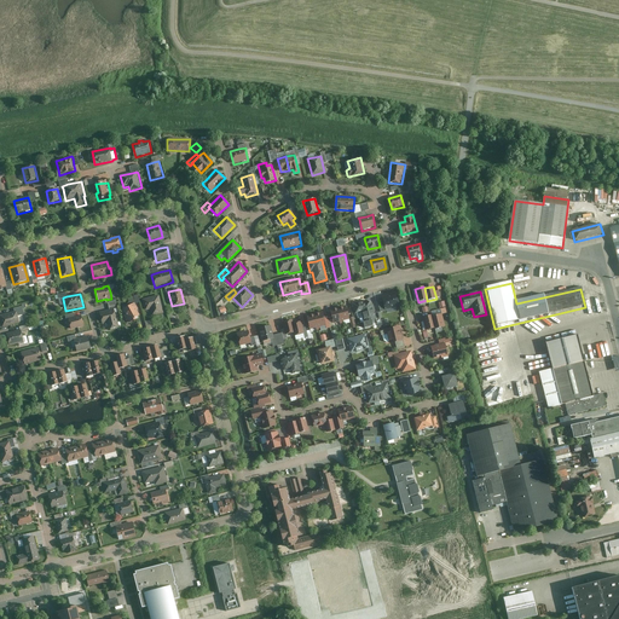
[(400,307),(397,294),(382,298),(383,302),(386,311),(400,307)]
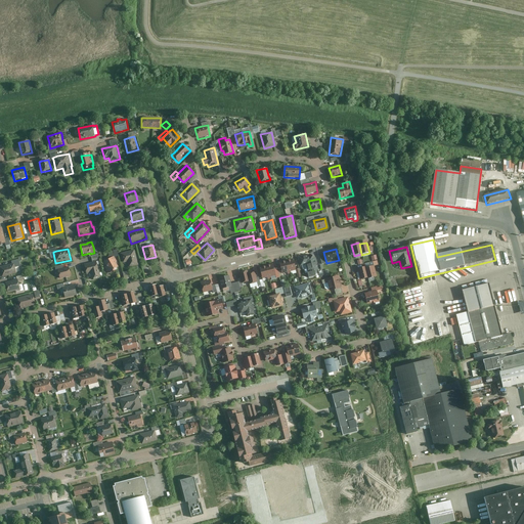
[(134,250),(120,254),(122,264),(127,263),(128,268),(138,265),(134,250)]
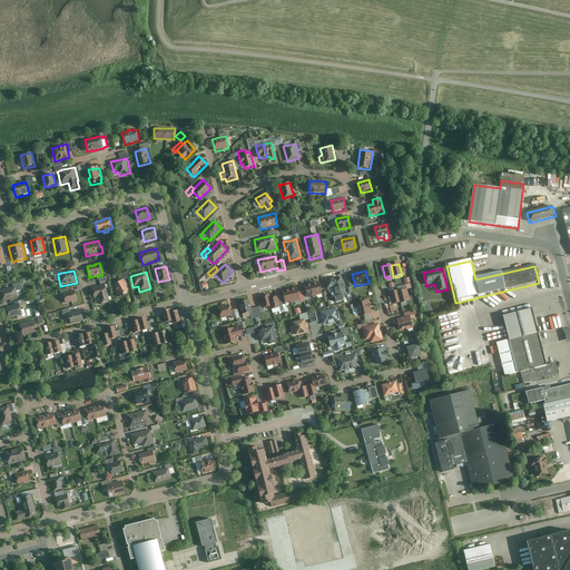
[(550,275),(552,283),(559,281),(557,273),(550,275)]
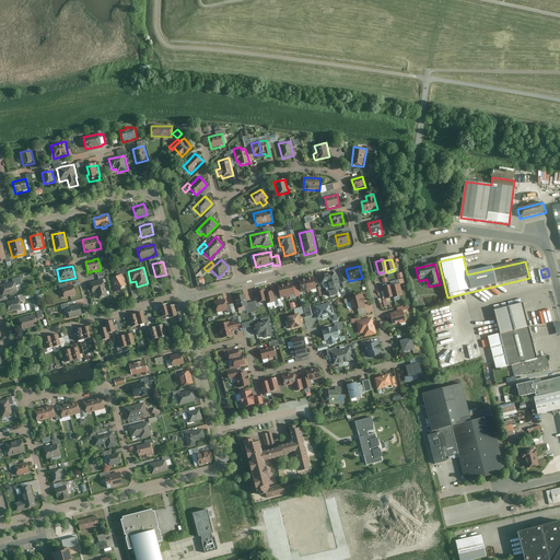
[(202,272),(196,276),(199,284),(206,281),(202,272)]
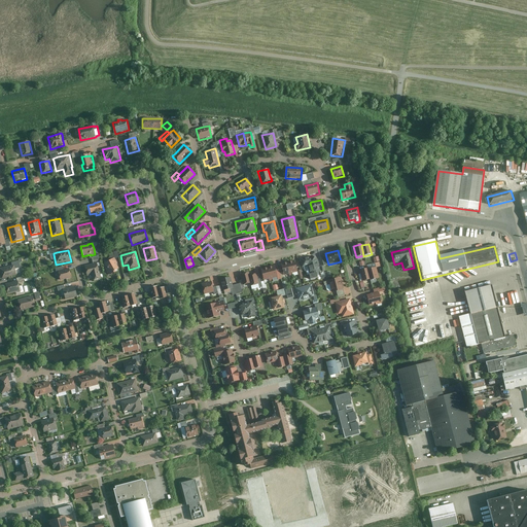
[(312,256),(301,259),(303,268),(308,267),(310,276),(320,274),(320,277),(325,276),(322,267),(319,267),(317,259),(312,256)]
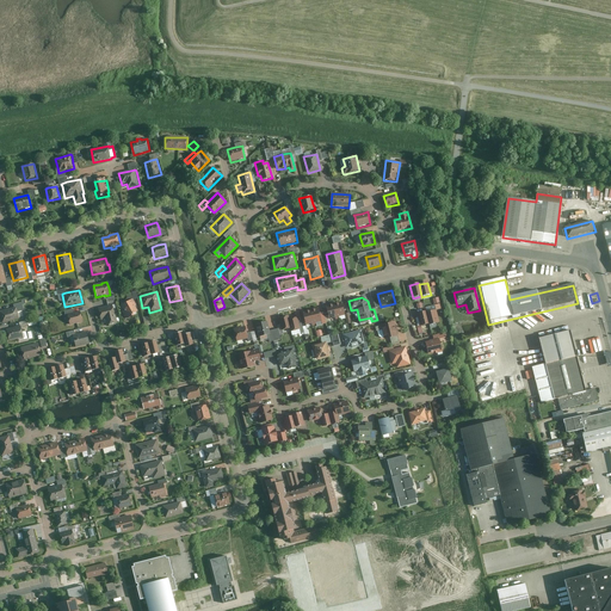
[(136,306),(133,300),(119,307),(122,313),(124,318),(125,318),(128,320),(134,316),(133,315),(137,313),(134,307),(136,306)]
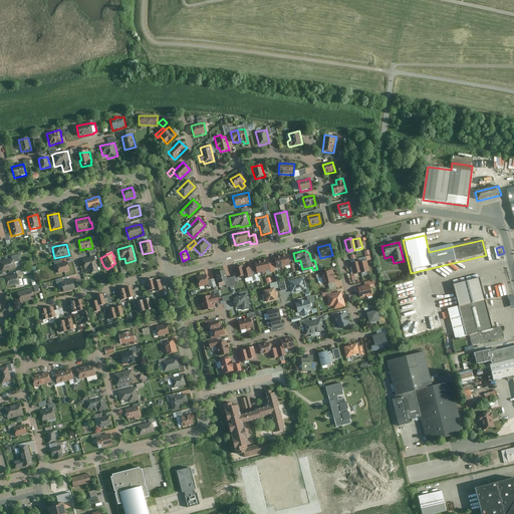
[(287,254),(280,256),(284,269),(286,269),(285,267),(290,266),(287,254)]
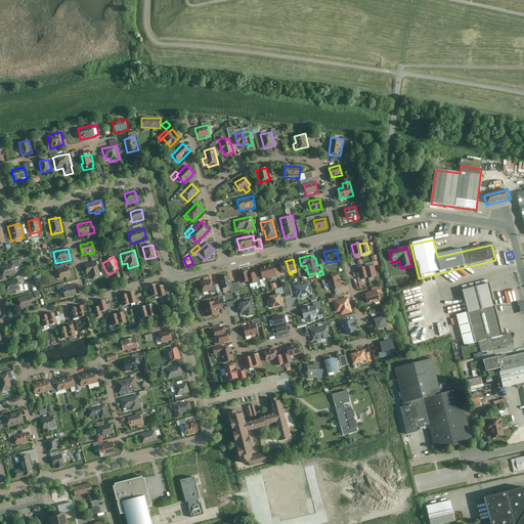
[(290,274),(286,261),(279,263),(282,274),(288,273),(288,275),(290,274)]
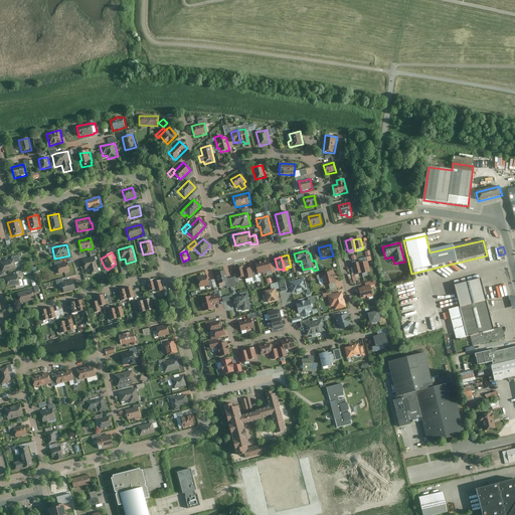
[(94,258),(81,261),(84,271),(97,268),(94,258)]
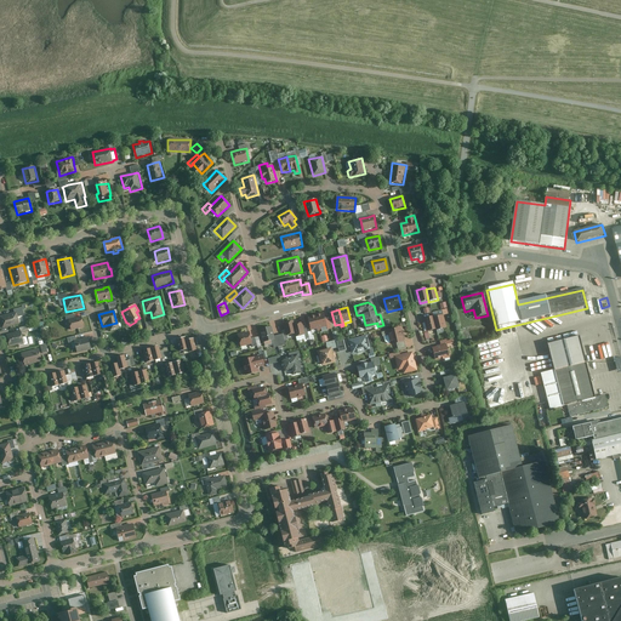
[(15,313),(0,317),(0,322),(3,330),(21,325),(18,318),(17,313),(15,313)]
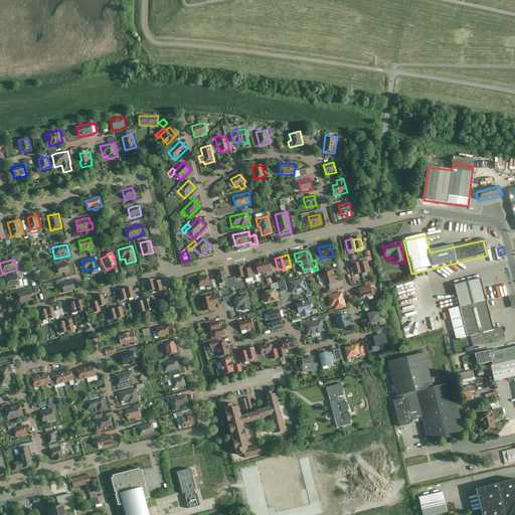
[(268,260),(262,262),(266,275),(267,275),(267,273),(272,272),(268,260)]
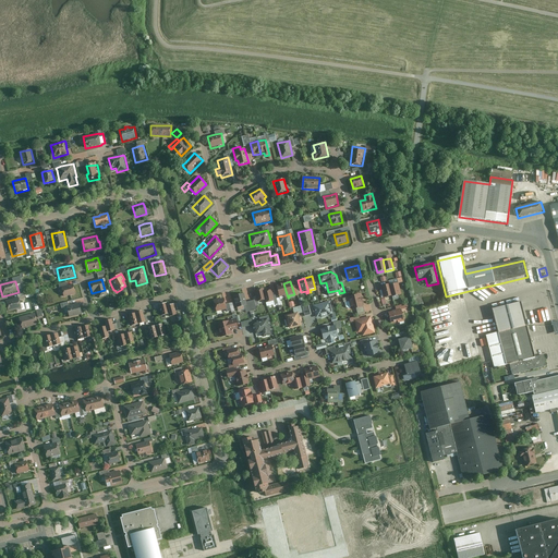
[(288,298),(283,283),(277,286),(280,298),(284,296),(286,299),(288,298)]
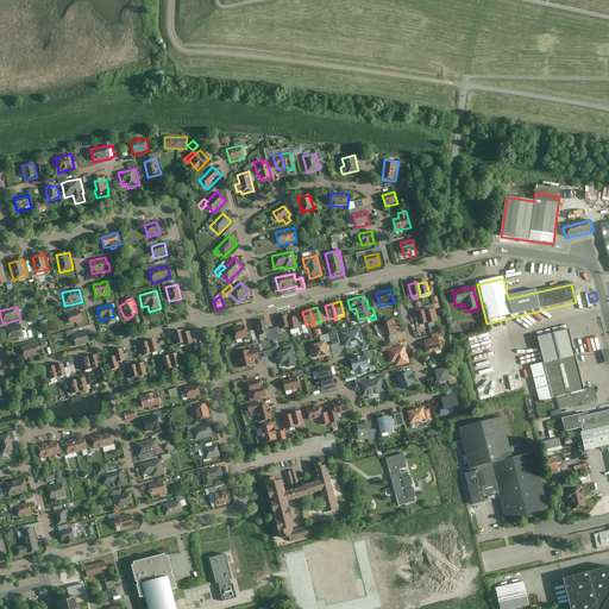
[(70,325),(83,321),(80,311),(74,313),(67,314),(68,315),(70,325)]
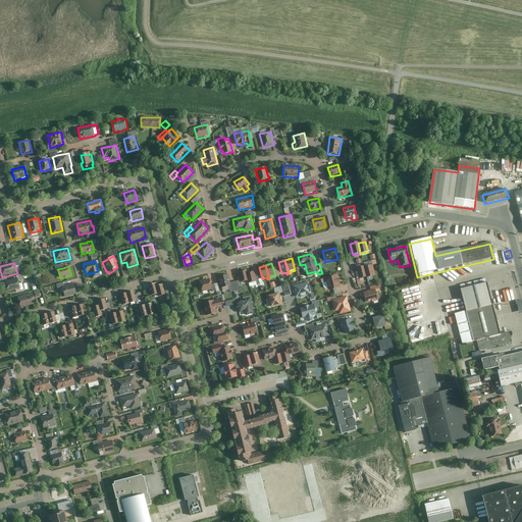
[(371,266),(363,268),(366,277),(366,278),(374,276),(371,266)]
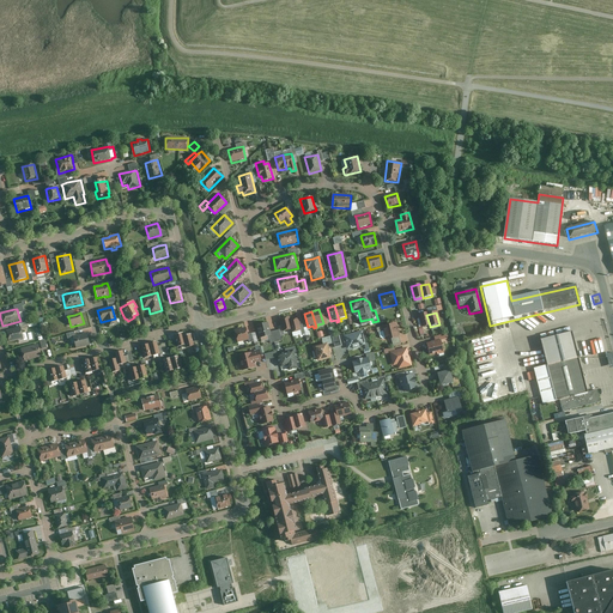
[(426,315),(426,314),(418,315),(422,328),(430,326),(426,315)]
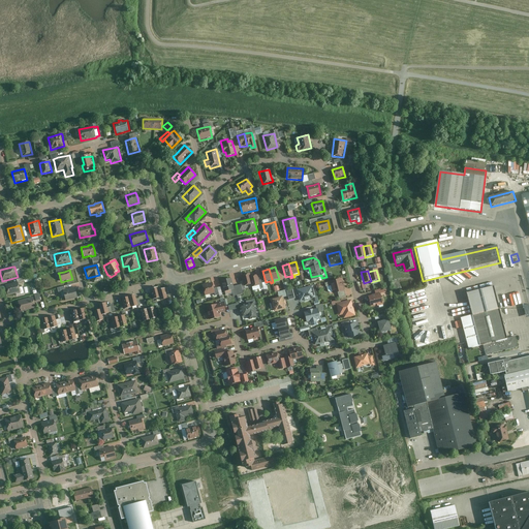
[(250,277),(249,274),(241,276),(243,287),(251,285),(250,277)]
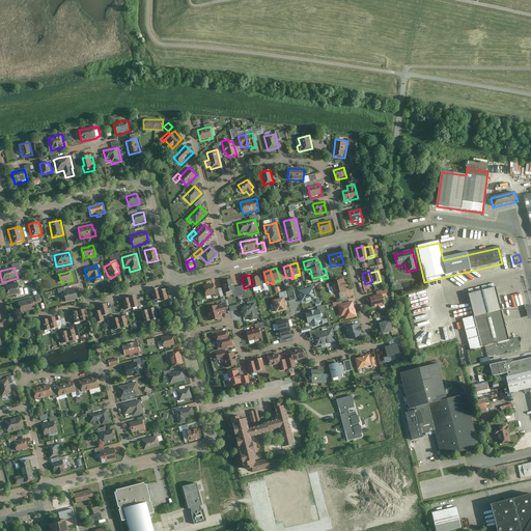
[(257,277),(251,278),(252,286),(253,289),(259,287),(260,287),(258,280),(257,277)]
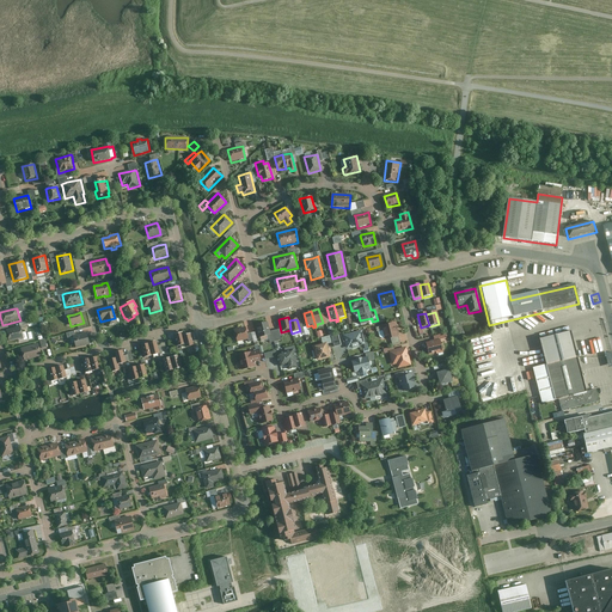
[(269,332),(267,323),(256,326),(259,338),(268,336),(270,336),(269,332)]
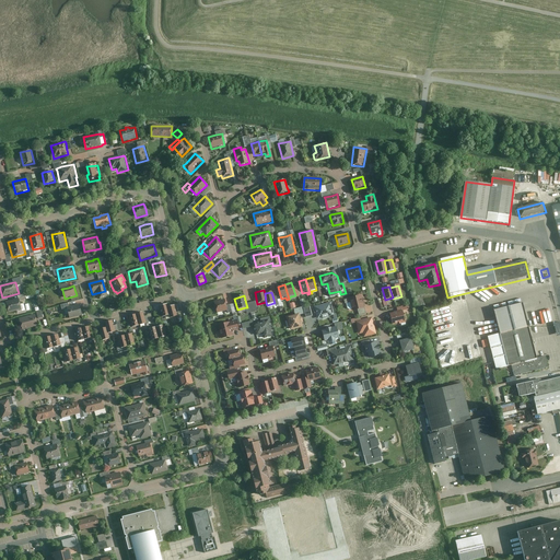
[(366,315),(362,295),(343,301),(345,304),(347,304),(348,308),(350,311),(352,311),(352,312),(358,311),(360,317),(366,315)]
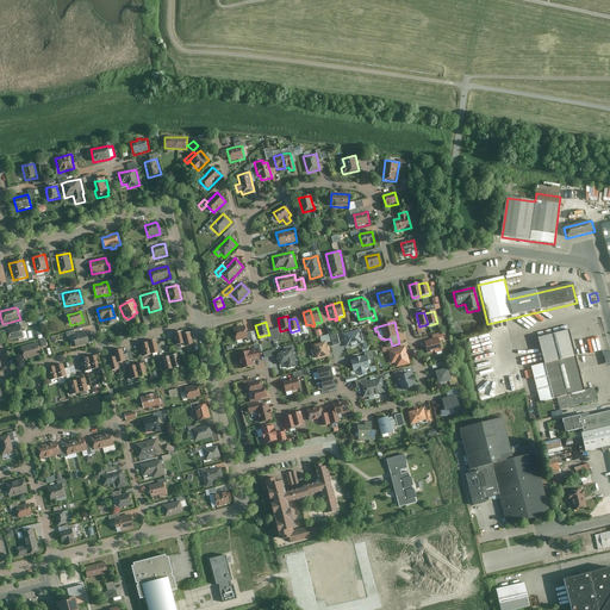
[(20,327),(6,329),(10,342),(24,338),(20,327)]
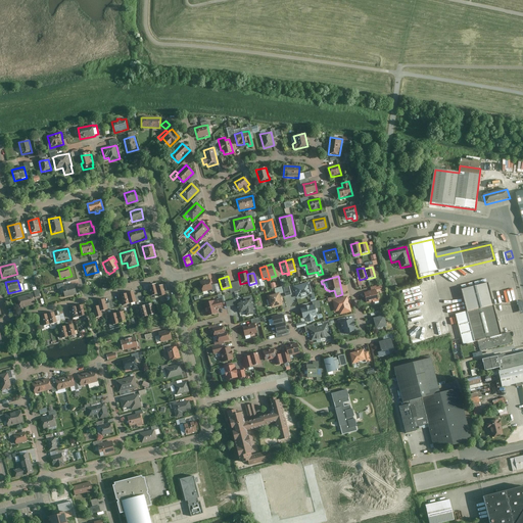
[(211,286),(209,280),(199,282),(202,293),(211,290),(212,290),(211,286)]
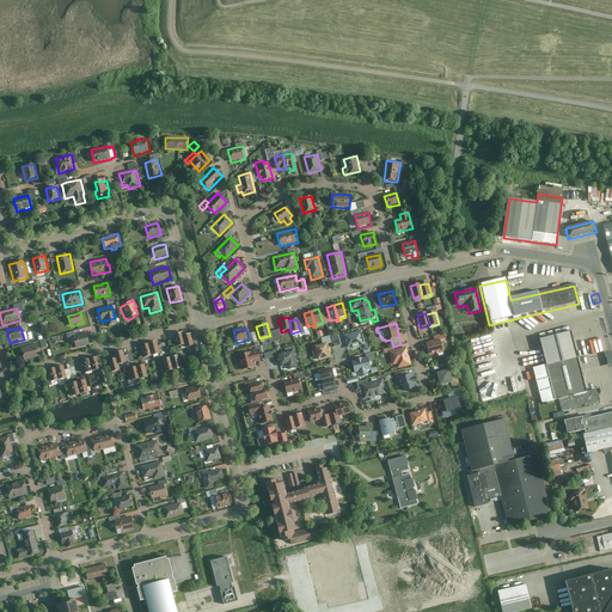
[(279,330),(269,332),(270,336),(268,336),(270,343),(281,341),(279,330)]
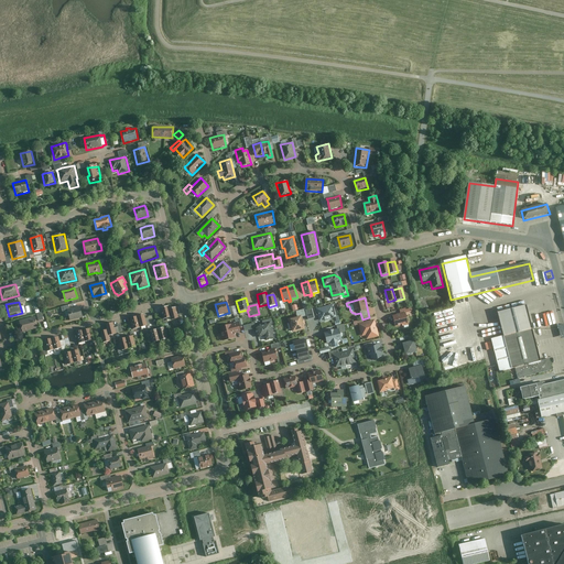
[(528,304),(499,312),(505,335),(534,328),(528,304)]
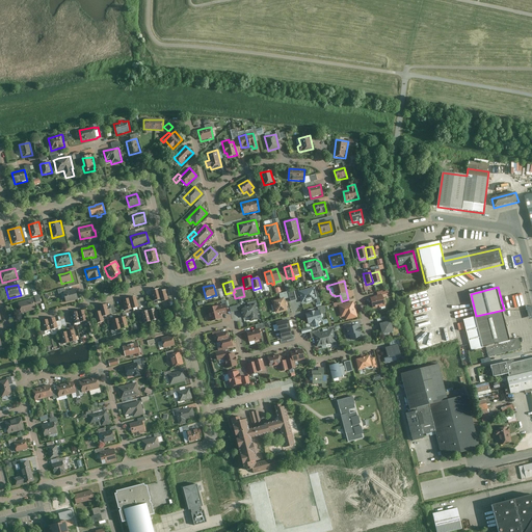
[(315,288),(298,292),(302,304),(308,302),(308,303),(313,302),(312,301),(318,300),(315,288)]
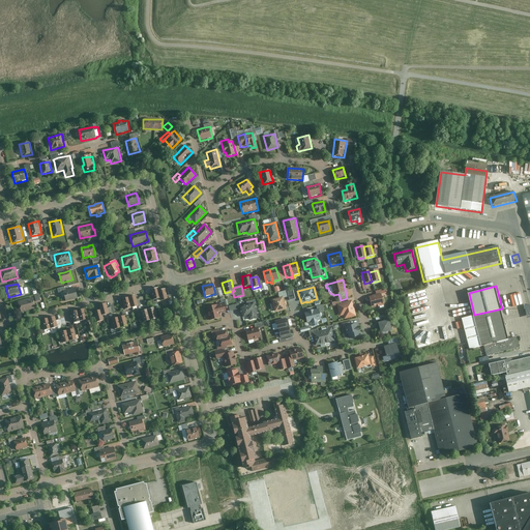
[(66,302),(78,299),(76,289),(65,291),(63,292),(64,292),(66,302)]
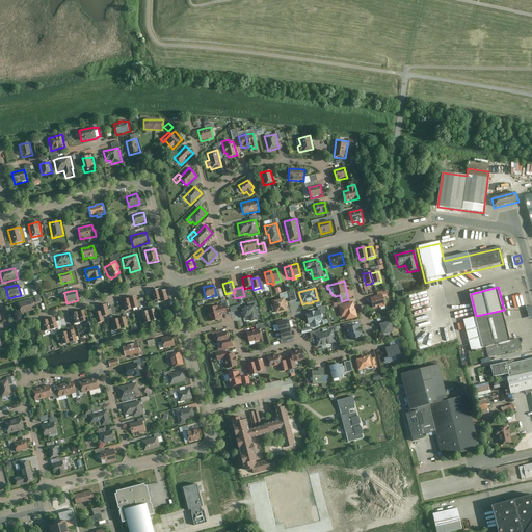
[(158,293),(158,290),(151,291),(154,302),(160,301),(158,293)]
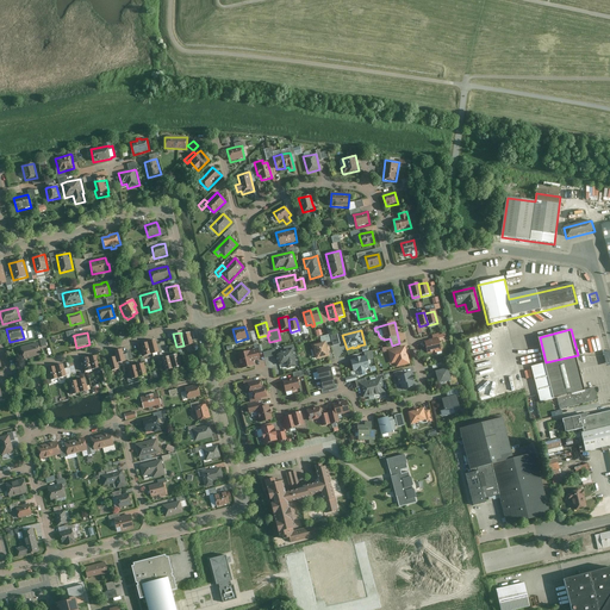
[(190,334),(181,336),(184,346),(185,348),(193,346),(190,334)]
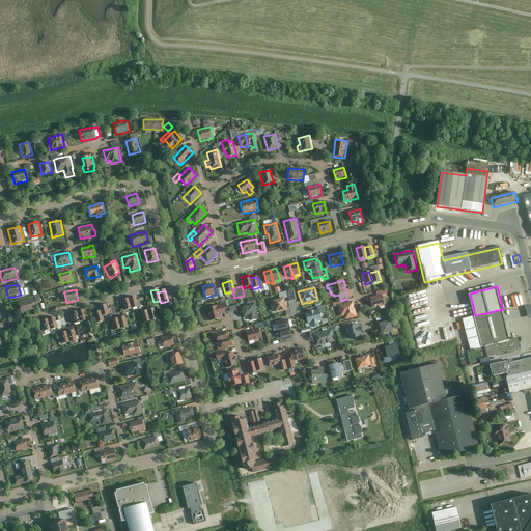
[(297,301),(294,290),(287,292),(289,302),(297,301)]
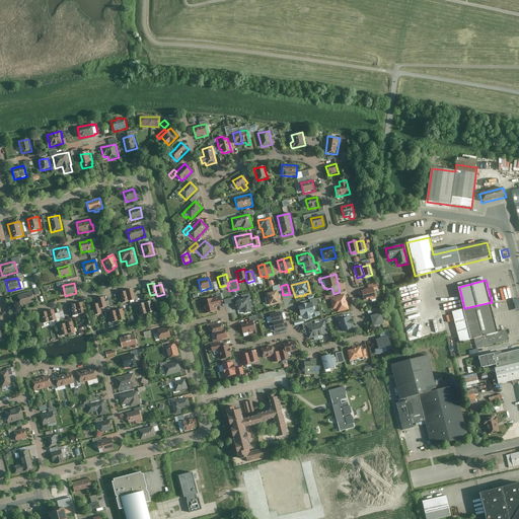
[(372,288),(360,291),(363,302),(375,299),(372,288)]
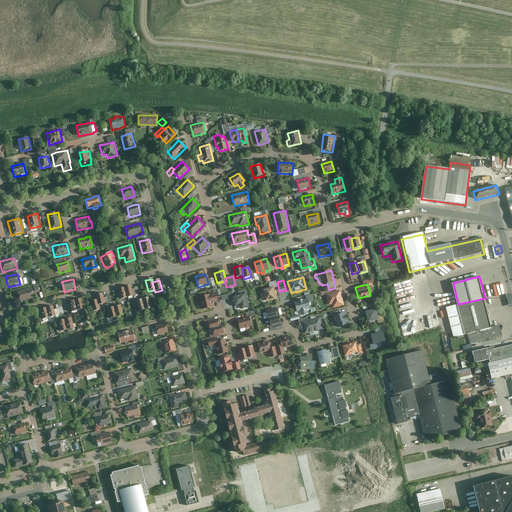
[(130,287),(124,288),(126,299),(133,297),(130,287)]
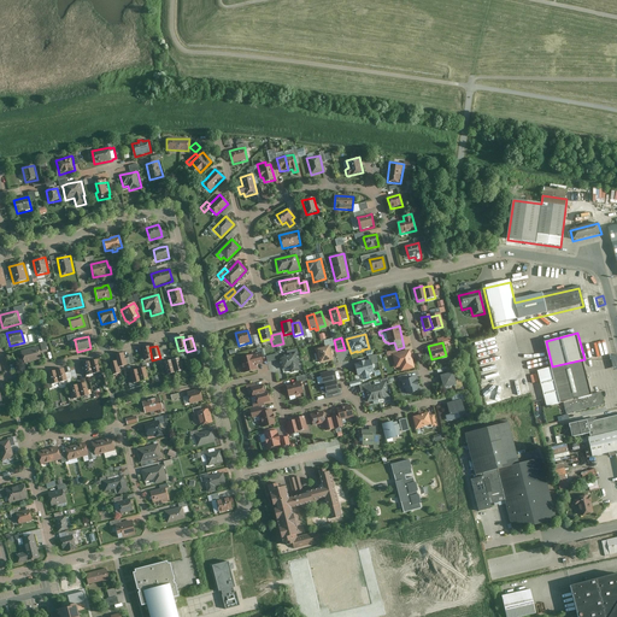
[(325,347),(316,350),(317,354),(316,354),(317,360),(319,360),(321,365),(334,362),(333,357),(334,356),(333,351),(331,351),(330,347),(330,346),(325,347)]
